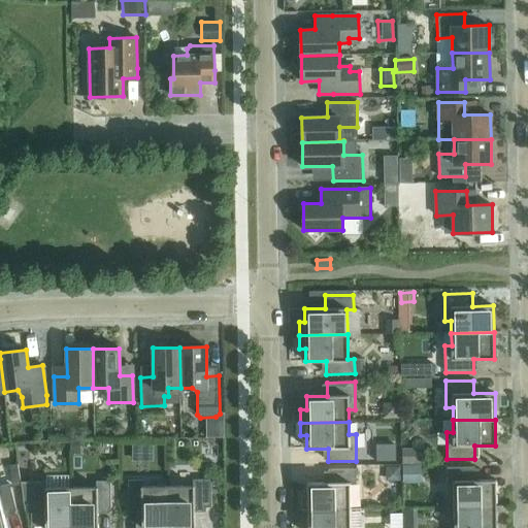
[(375,443),(376,461),(396,461),(396,443),(375,443)]
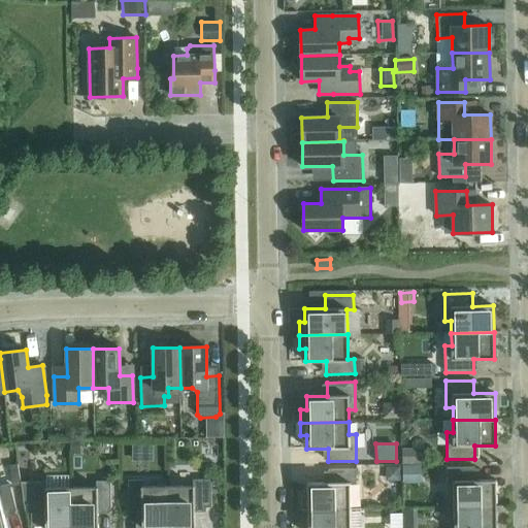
[(401,449),(401,464),(426,463),(426,448),(401,449)]
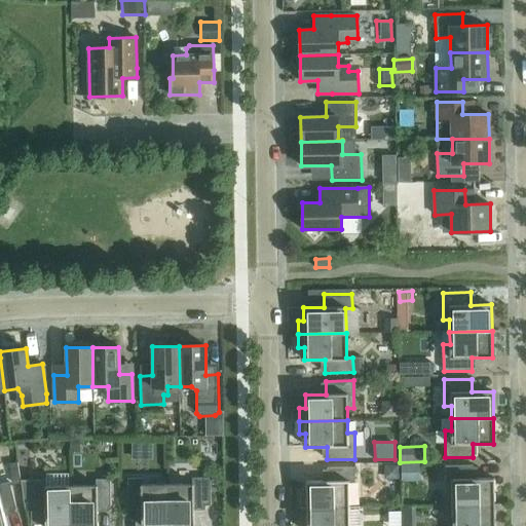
[(0,525),(7,525),(4,513),(16,509),(10,485),(21,483),(17,462),(9,463),(13,481),(9,482),(0,484),(0,525)]
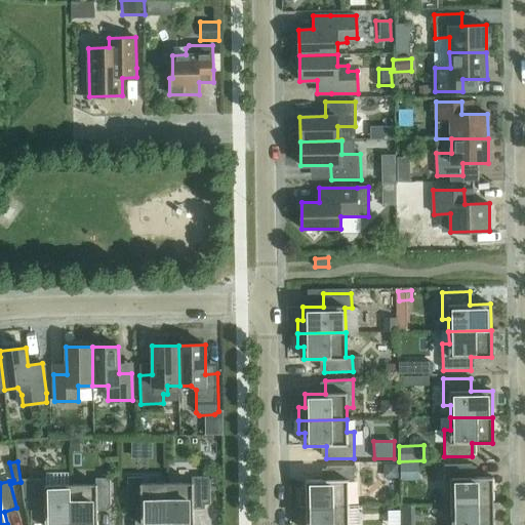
[(385,481),(397,481),(396,463),(384,463),(385,481)]
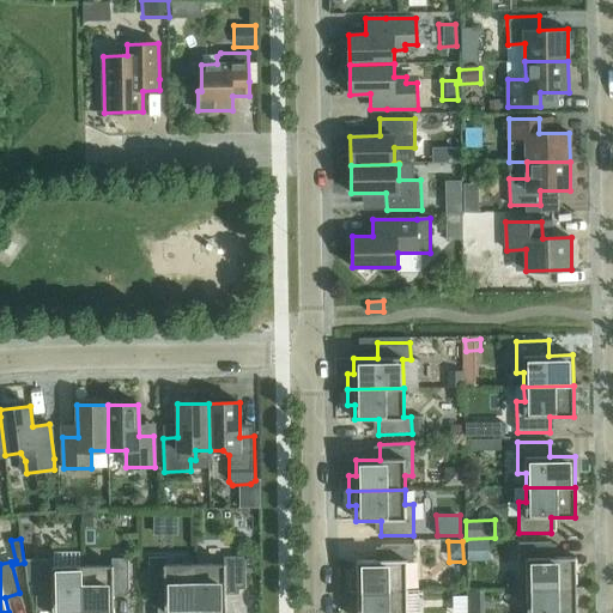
[(465,542),(463,560),(485,560),(485,544),(465,542)]
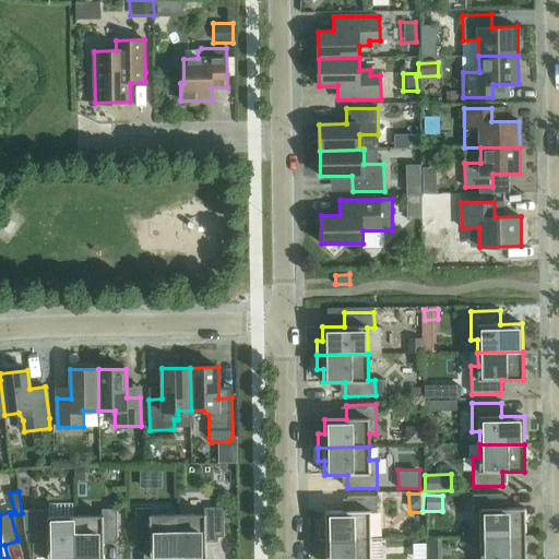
[(480,537),(525,536),(525,508),(503,509),(502,495),(473,496),(474,524),(480,524),(480,537)]
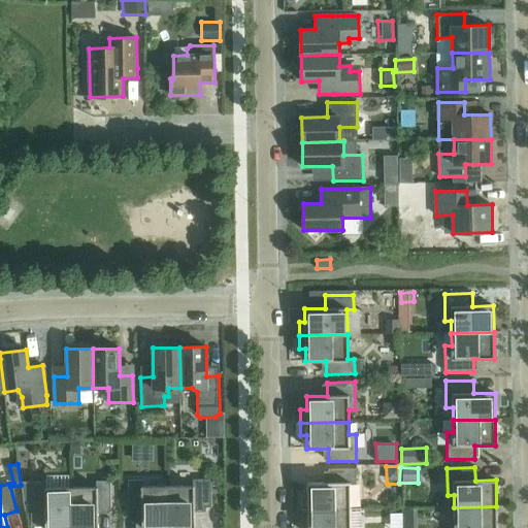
[(301,509),(351,508),(350,484),(356,484),(356,469),(328,469),(328,483),(307,483),(307,496),(301,496),(301,509)]
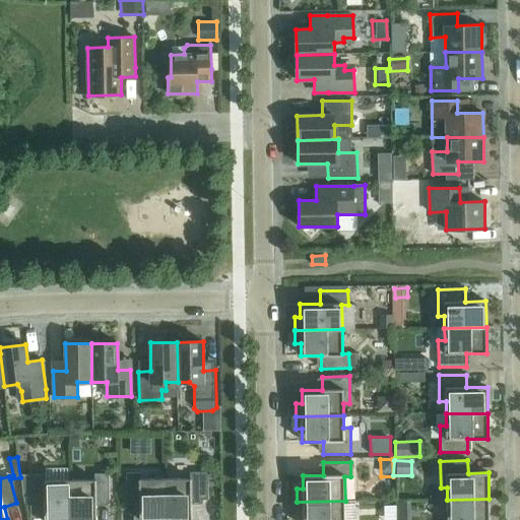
[(190,478),(166,479),(166,519),(191,519),(191,500),(208,500),(208,472),(190,472),(190,478)]
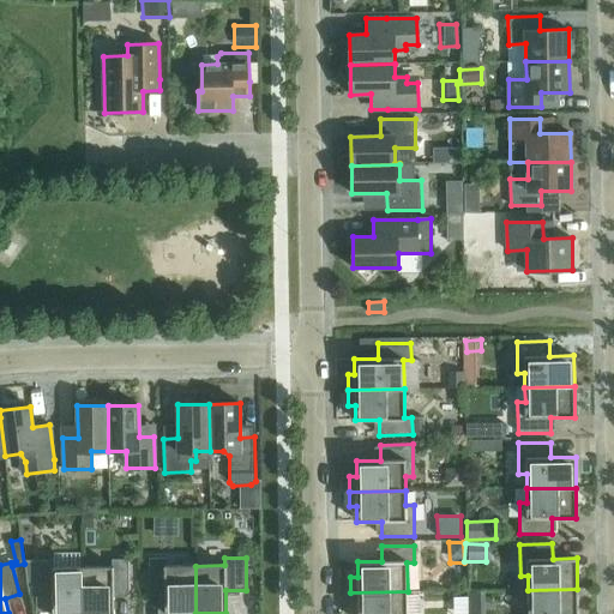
[(112,567),(83,567),(83,613),(114,613),(114,593),(128,593),(128,559),(112,559),(112,567)]
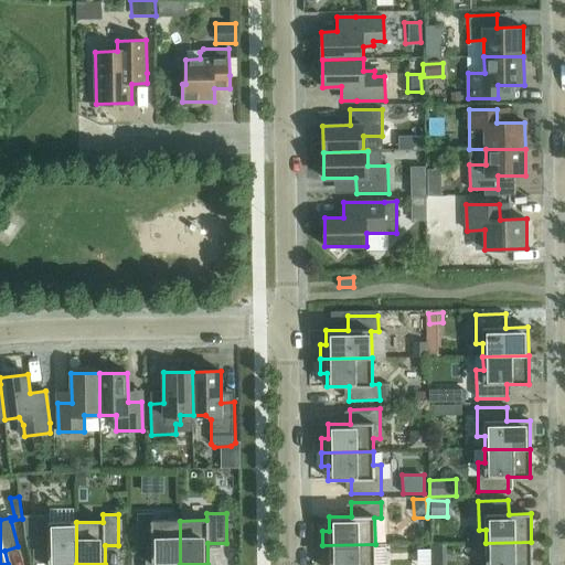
[(180,564),(180,521),(152,521),(152,514),(137,514),(138,544),(151,544),(151,564),(180,564)]
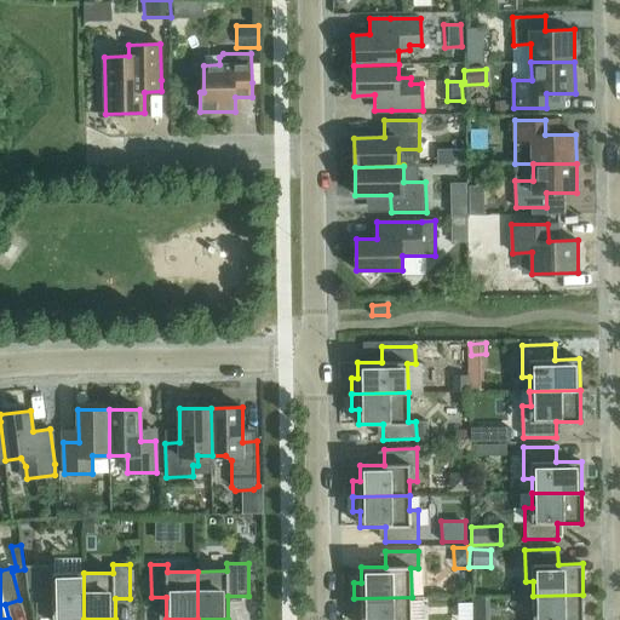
[(84,619),(84,573),(55,573),(55,566),(38,566),(38,600),(53,598),(52,619),(84,619)]
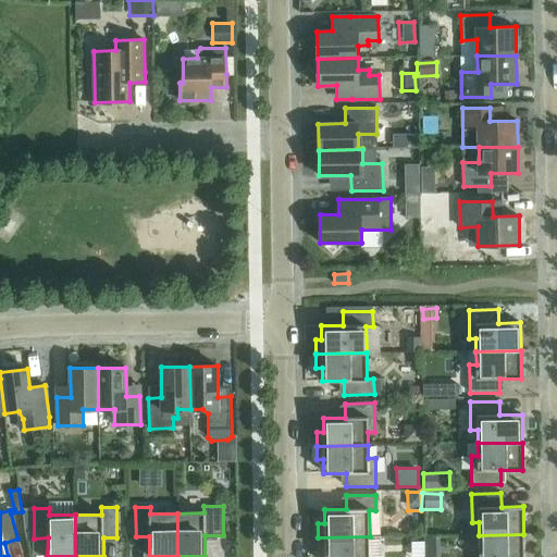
[(479,548),(472,548),(472,556),(523,556),(523,534),(479,535),(479,548)]
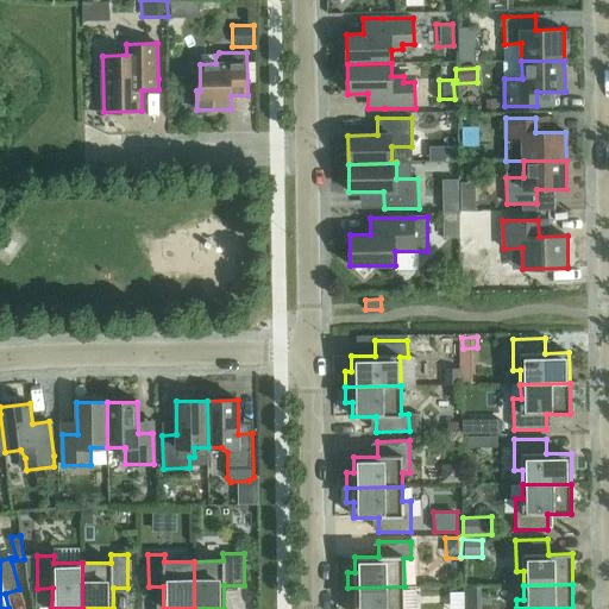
[(403,608),(405,586),(347,588),(349,603),(356,603),(355,608),(403,608)]
